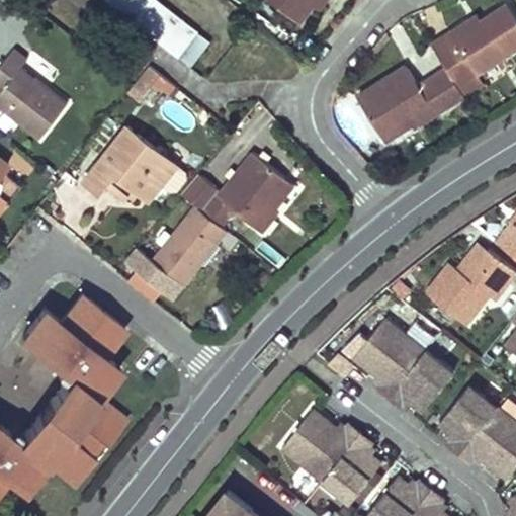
[(197,32),(156,0),(103,0),(176,57),(197,32)]
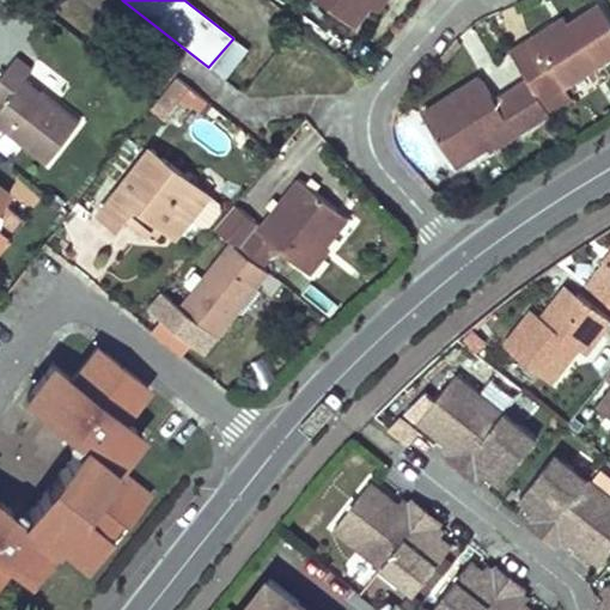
[(322,0),(353,25),(370,5),(372,0),(322,0)]
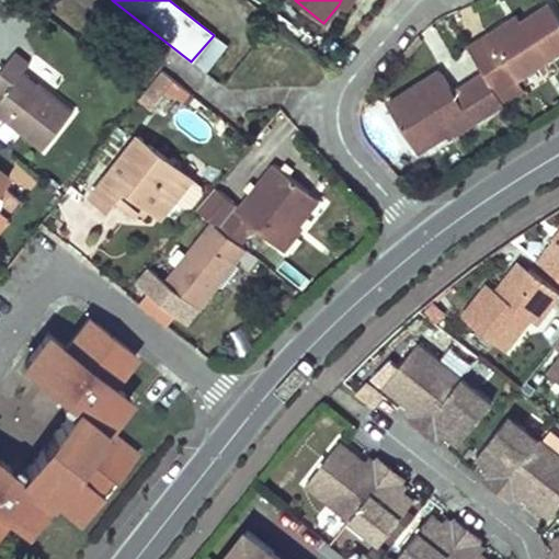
[(487,34),(465,47),(482,75),(494,94),(515,81),(558,54),(558,23),(548,7),(518,23),(491,42),(487,34)]
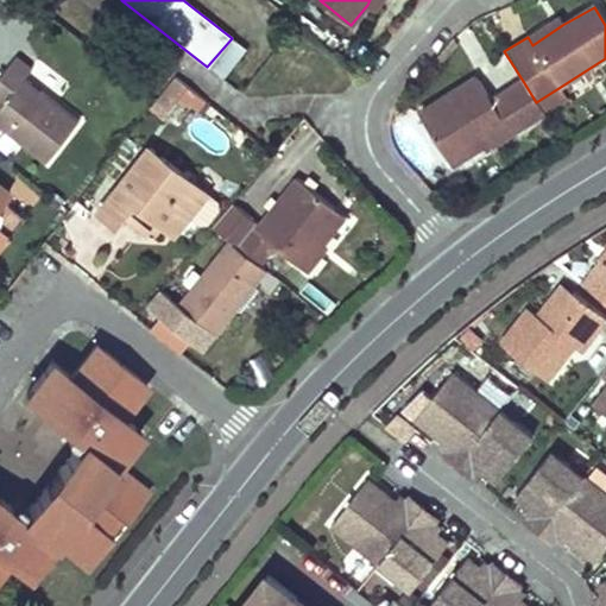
[(559,18),(528,37),(532,45),(562,25),(559,18)]
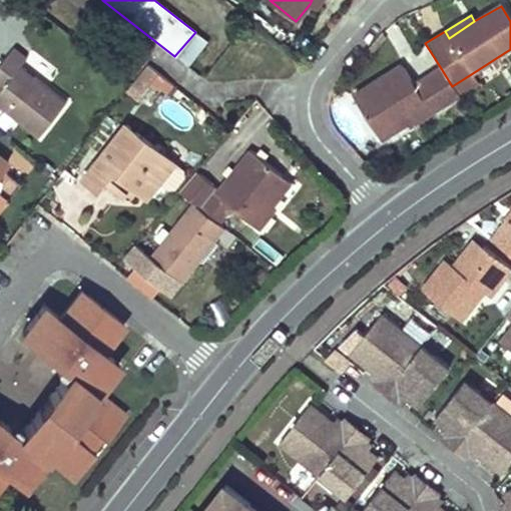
[(21,125),(36,136),(63,102),(19,66),(25,58),(13,49),(0,65),(0,106),(4,110),(0,115),(0,126),(12,135),(21,125)]
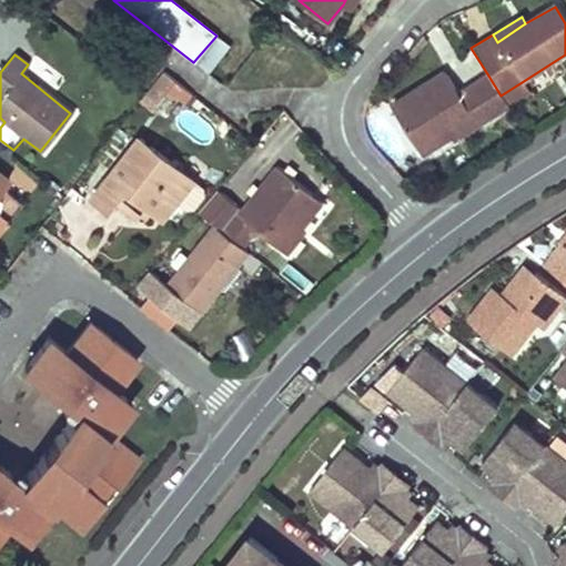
[(161,71),(143,93),(154,103),(173,81),(161,71)]
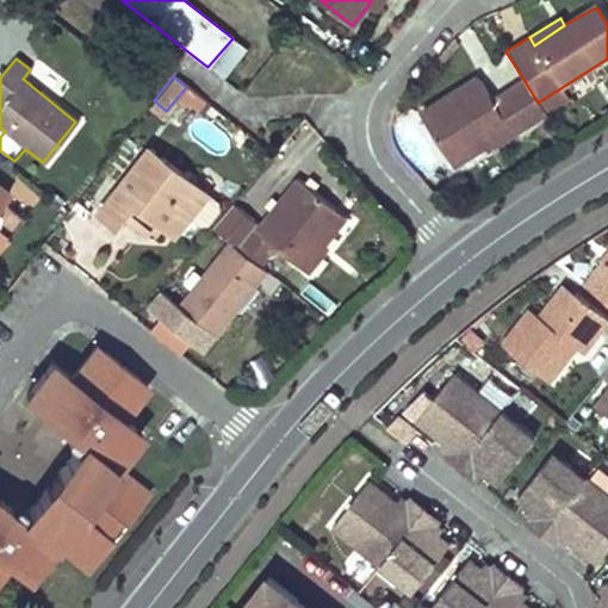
[(478,79),(421,115),(447,156),(463,147),(470,157),(484,147),(508,132),(513,138),(529,128),(508,92),(492,101),(478,79)]
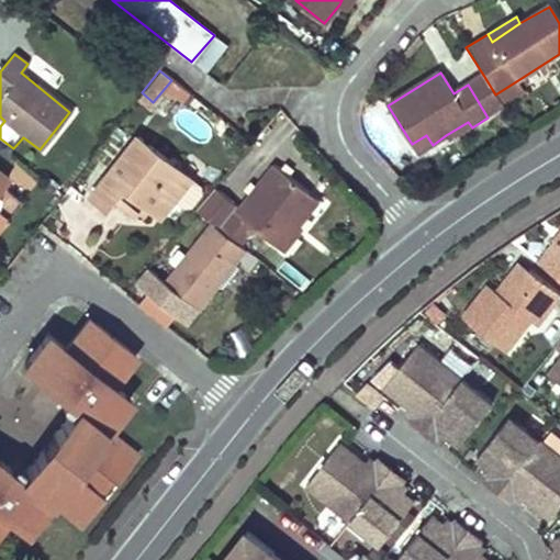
[(495,94),(483,75),(468,85),(488,118),(503,107),(495,94)]
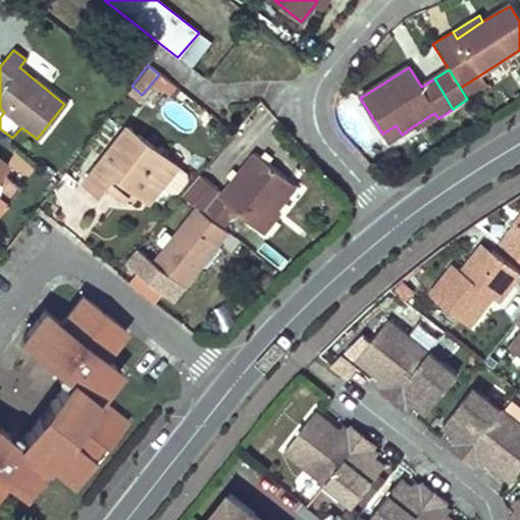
[(485,87),(479,75),(460,88),(467,99),(485,87)]
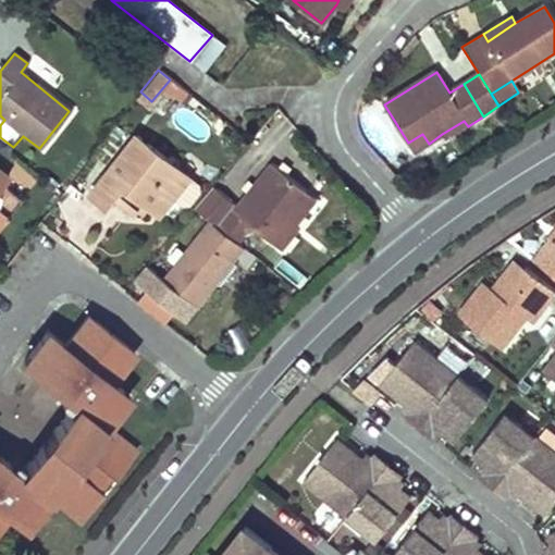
[(464,121),(442,134),(446,139),(468,126),(464,121)]
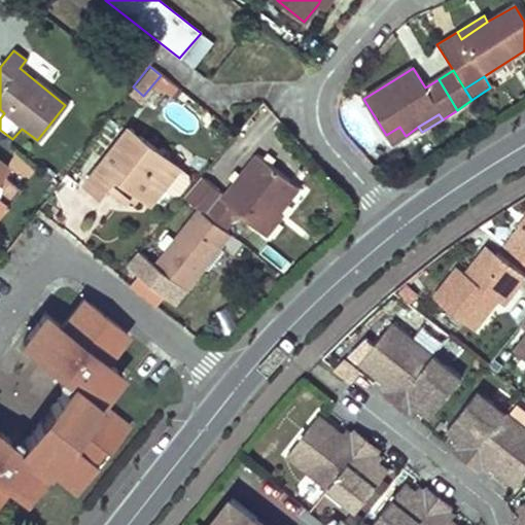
[(399,127),(386,135),(391,144),(406,136),(399,127)]
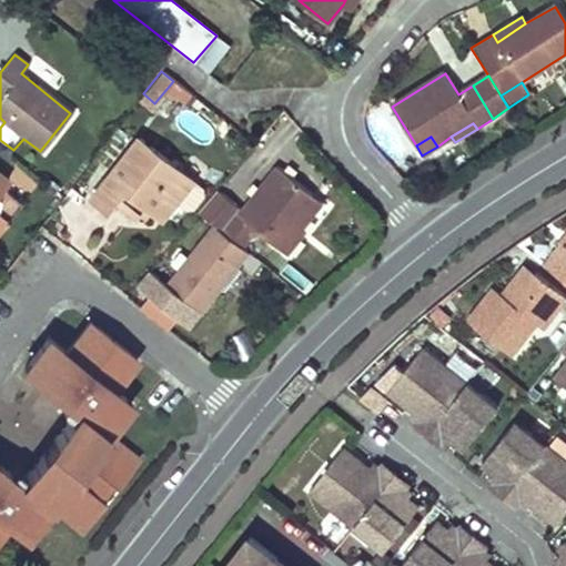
[(193,182),(139,140),(92,200),(109,215),(117,206),(121,201),(125,196),(131,200),(134,195),(141,201),(138,205),(144,211),(150,215),(160,222),(193,182)]
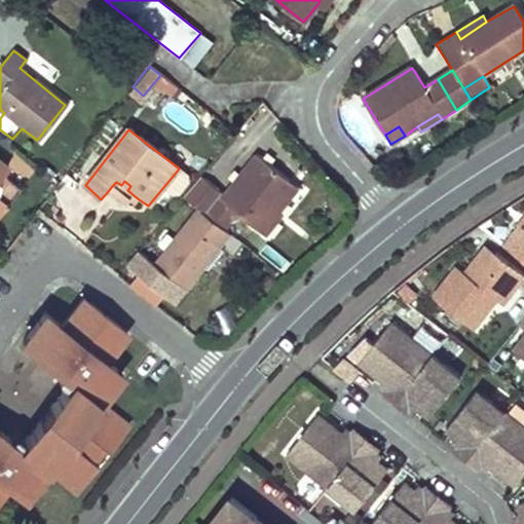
[(290,180),(256,153),(223,194),(199,176),(180,197),(196,211),(204,217),(220,198),(236,212),(261,232),(278,211),(284,203),(275,197),(290,180)]
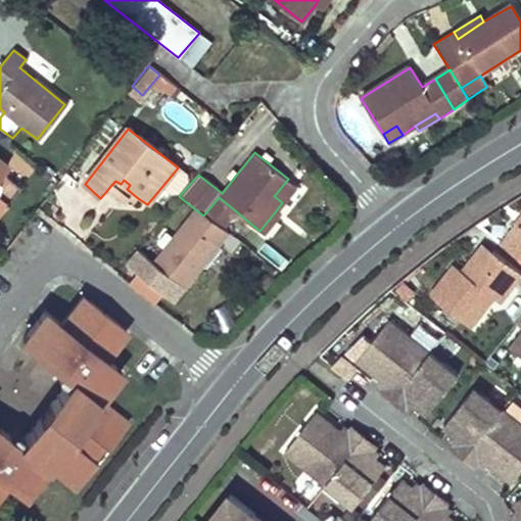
[(0,207),(17,186),(1,174),(6,167),(0,161),(0,207)]
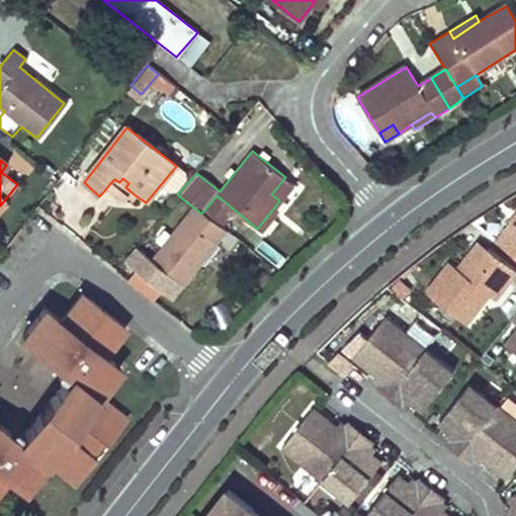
[(285,177),(271,194),(279,200),(293,183),(285,177)]
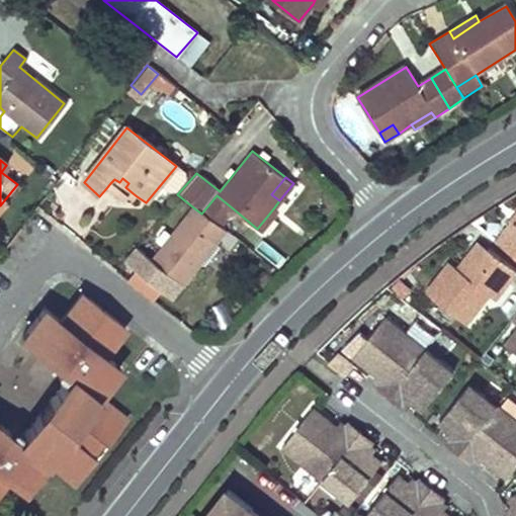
[(129,183),(122,178),(119,182),(125,187),(129,183)]
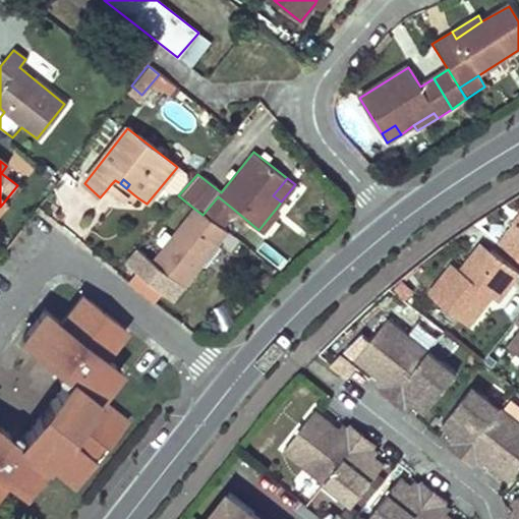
[(129,198),(111,184),(107,189),(125,204),(129,198)]
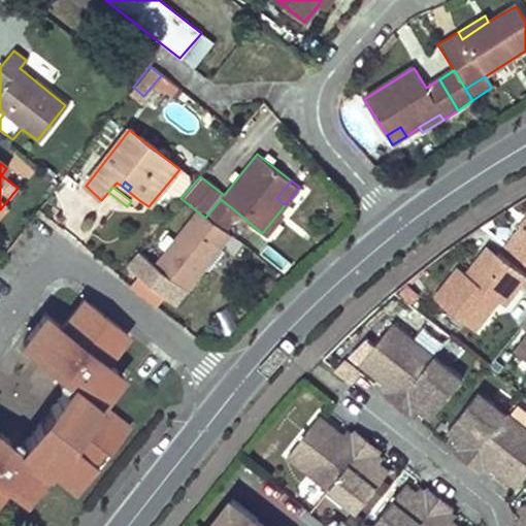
[(139,200),(134,196),(131,201),(136,205),(139,200)]
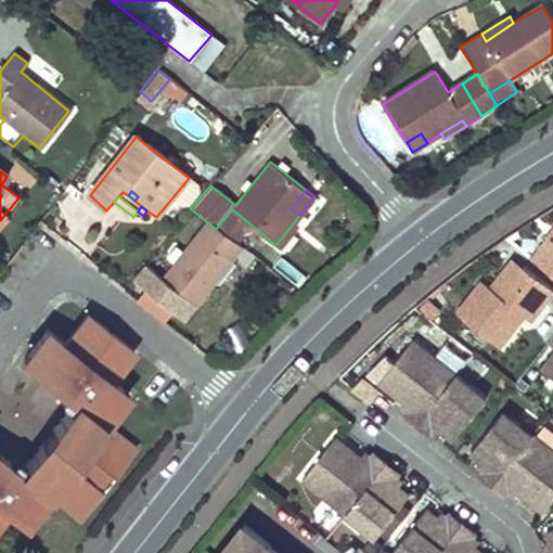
[(233,243),(249,223),(232,209),(216,229),(233,243)]
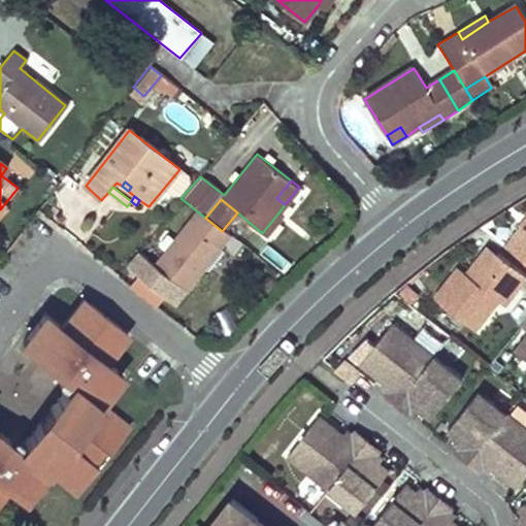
[(197,211),(154,266),(183,290),(201,268),(196,265),(212,244),(216,248),(227,235),(222,231),(205,218),(197,211)]
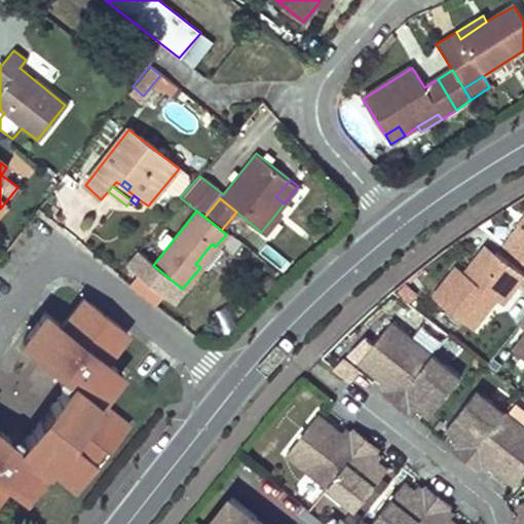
[(278,211),(261,232),(265,235),(283,214),(278,211)]
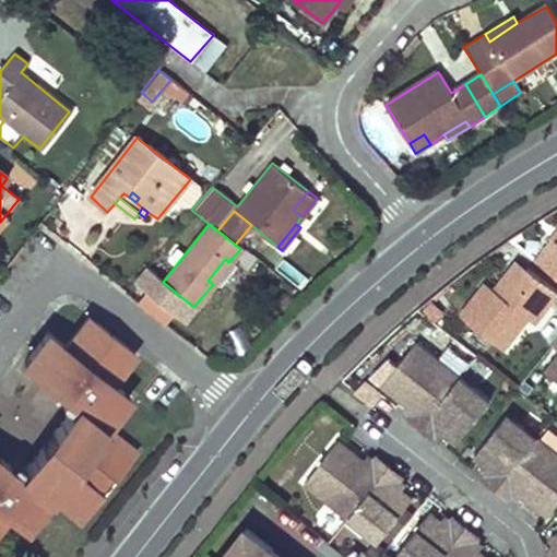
[(556,247),(548,240),(537,253),(542,257),(534,267),(556,284),(556,247)]
